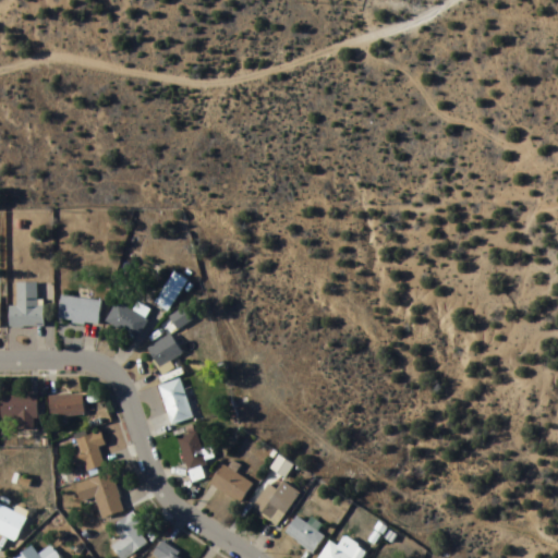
[(167,315),(187,283),(173,275),(153,305),(167,315)]
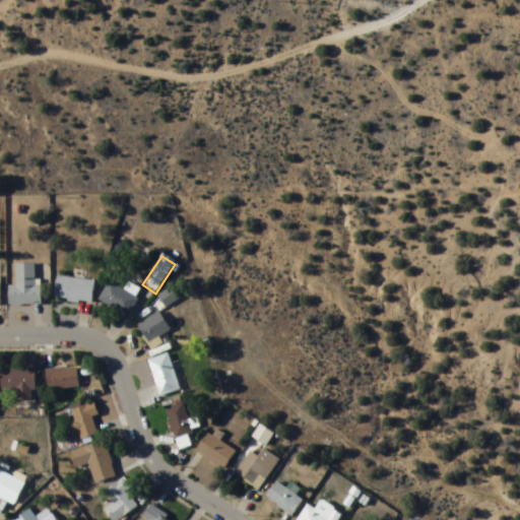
[(8,288),(8,307),(38,307),(38,265),(16,265),(16,288),(8,288)]
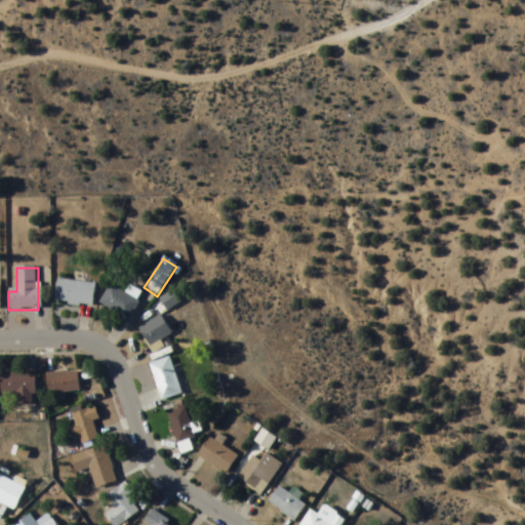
[(95,285),(57,280),(54,303),(91,309),(95,285)]
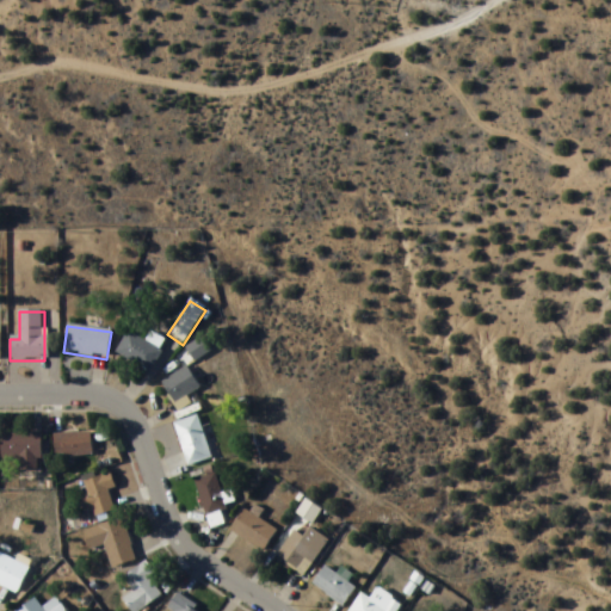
[(149,341),(148,344),(127,333),(116,356),(149,372),(162,349),(149,341)]
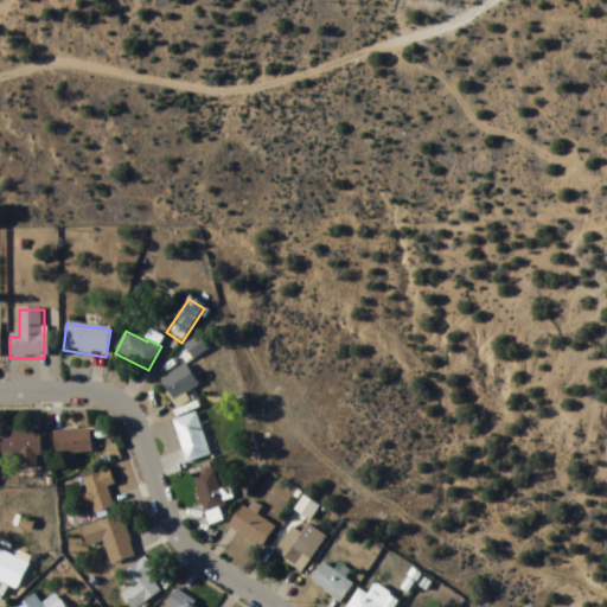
[(198,388),(185,366),(160,383),(173,404),(198,388)]
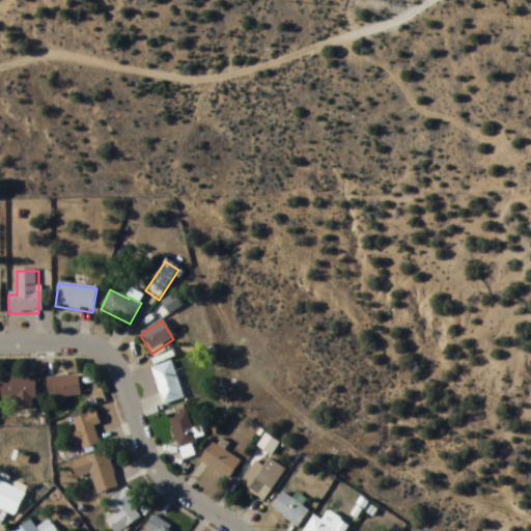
[(163,407),(184,399),(171,363),(150,370),(163,407)]
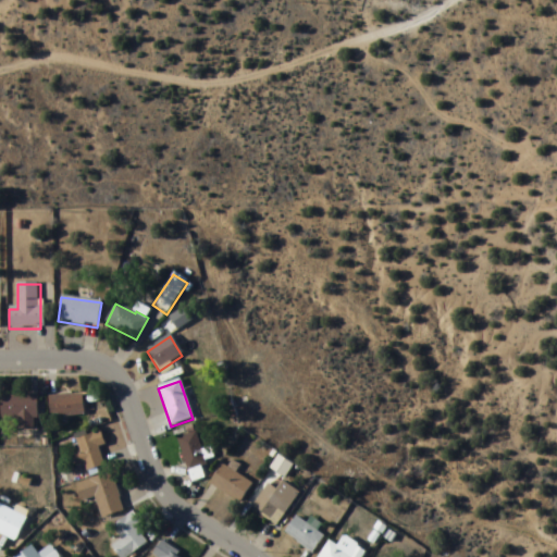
[(84,416),(82,394),(48,397),(50,418),(84,416)]
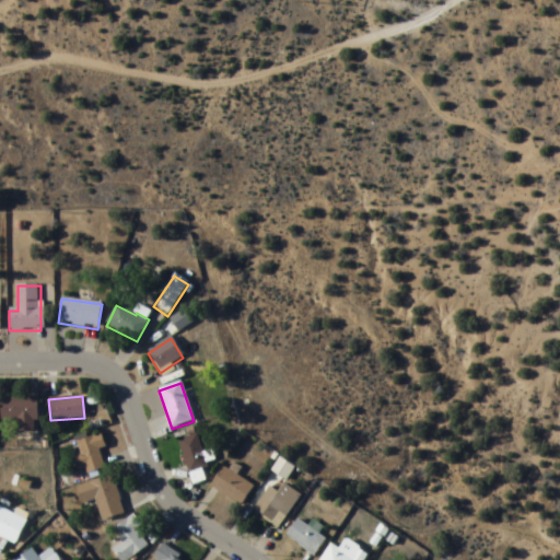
[(36,398),(0,397),(0,421),(16,422),(16,431),(36,431),(36,398)]
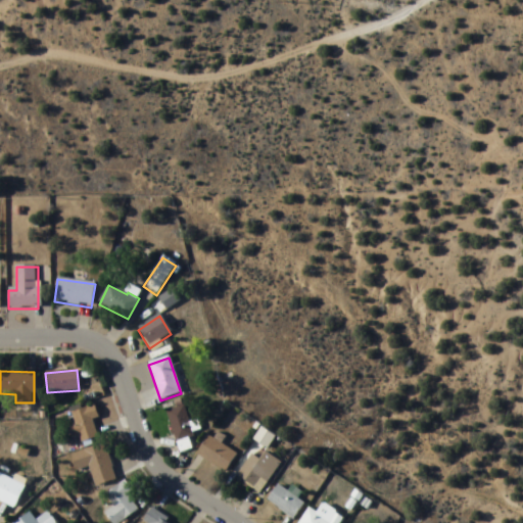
[(68,413),(77,443),(98,438),(93,420),(98,419),(95,406),(68,413)]
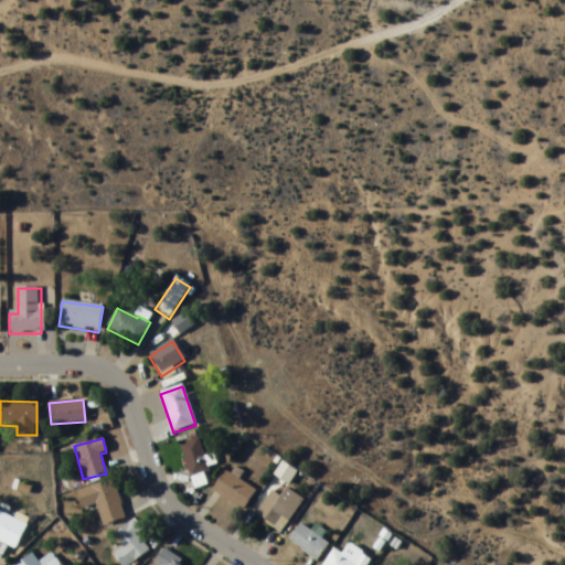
[(178,447),(193,479),(212,470),(196,438),(178,447)]
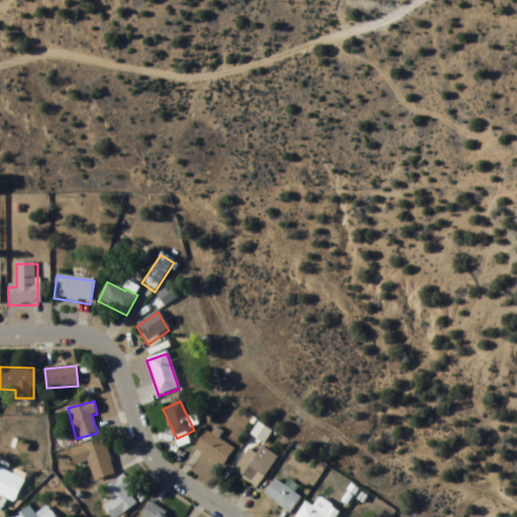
[(221,468),(233,449),(205,430),(193,448),(221,468)]
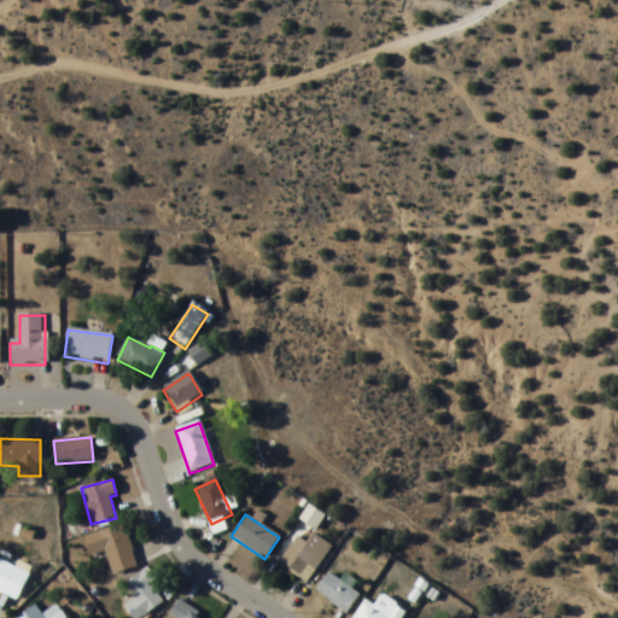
[(105,552),(112,575),(136,566),(123,525),(83,537),(89,557),(105,552)]
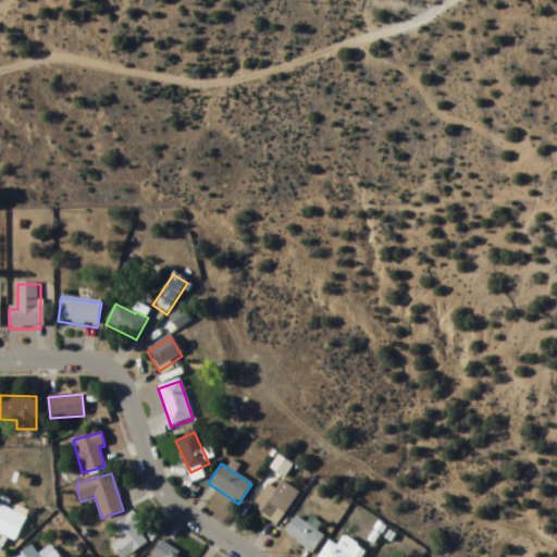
[(275,490),(268,484),(251,506),(276,525),(299,494),(282,481),(275,490)]
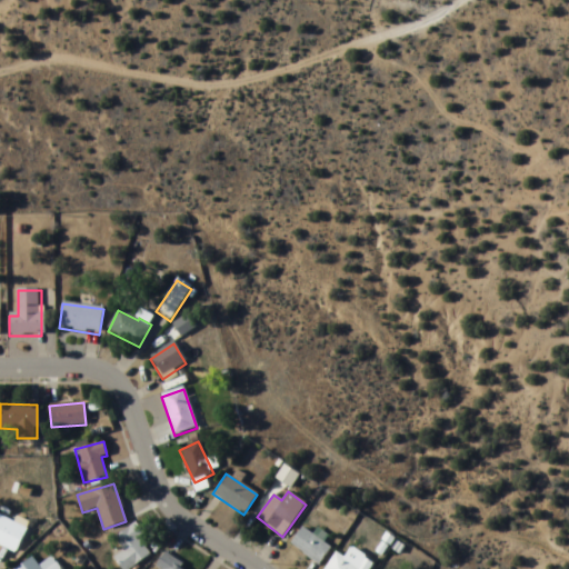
[(0,546),(16,553),(27,529),(0,516),(0,546)]
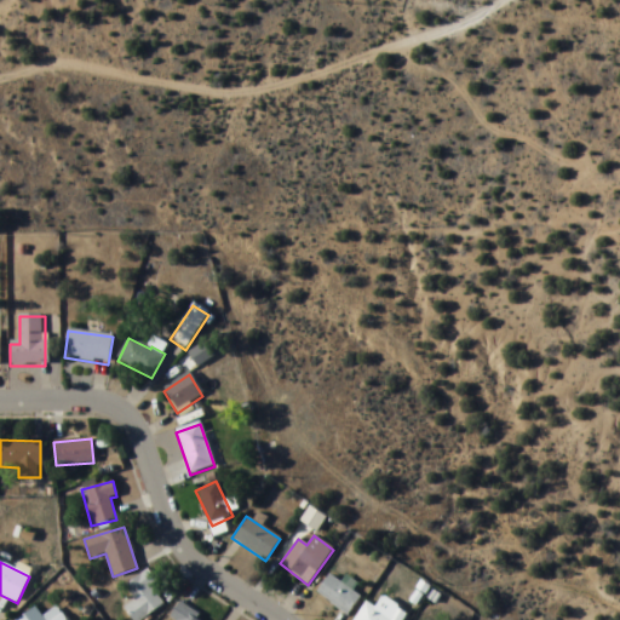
[(151,587),(158,583),(147,569),(124,587),(135,601),(125,610),(132,619),(143,619),(164,603),(151,587)]
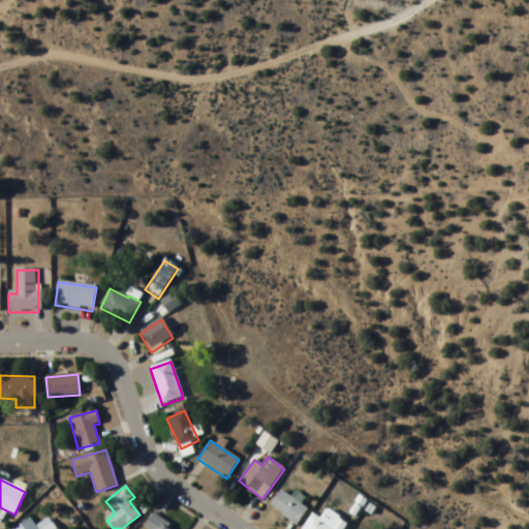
[(296,526),(308,509),(281,490),(269,506),(296,526)]
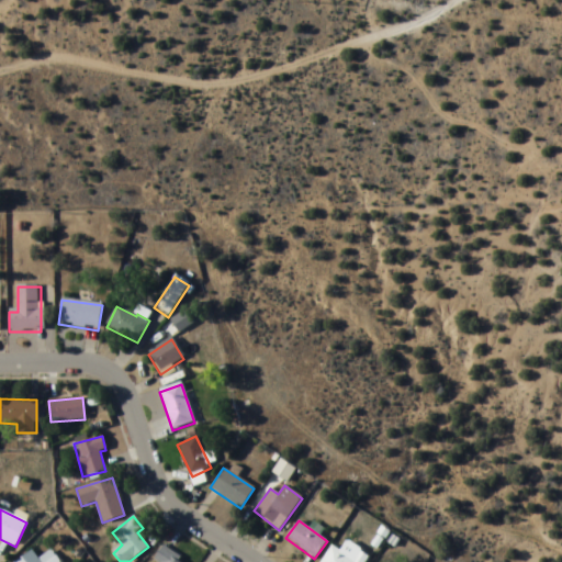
[(332,544),(321,561),(364,561),(370,554),(346,540),(340,550),(332,544)]
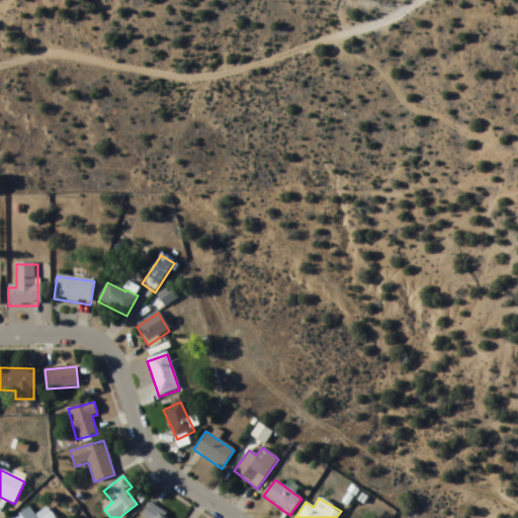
[(173,517),(151,503),(142,516),(143,517),(173,517)]
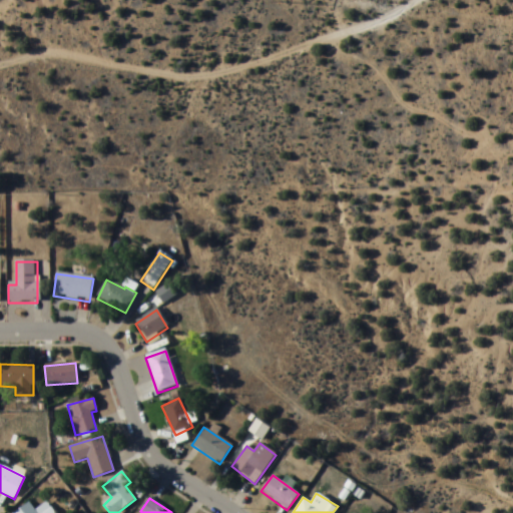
[(54,512),(47,502),(34,511),(29,503),(14,512),(54,512)]
